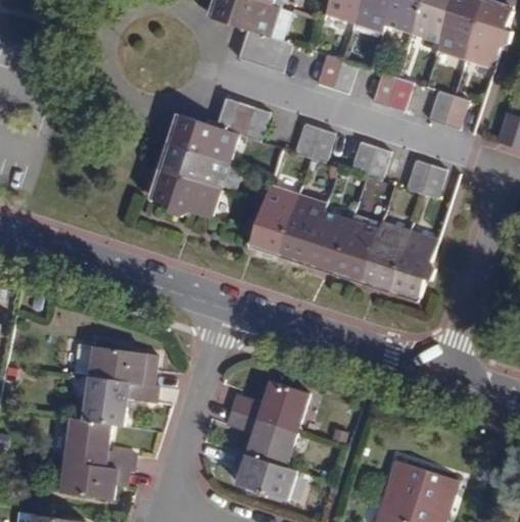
[(236,59),(251,64),(262,32),(270,35),(279,7),(269,4),(255,0),(227,0),(226,2),(219,0),(215,0),(209,15),(248,28),(236,59)]
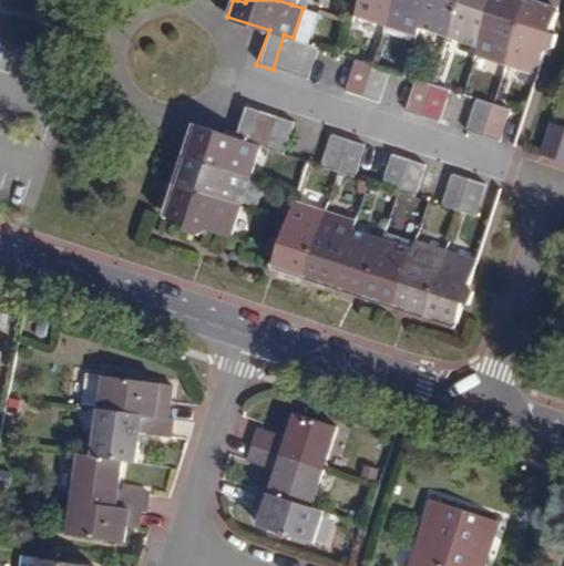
[(382,22),(390,0),(358,0),(355,13),(382,22)]
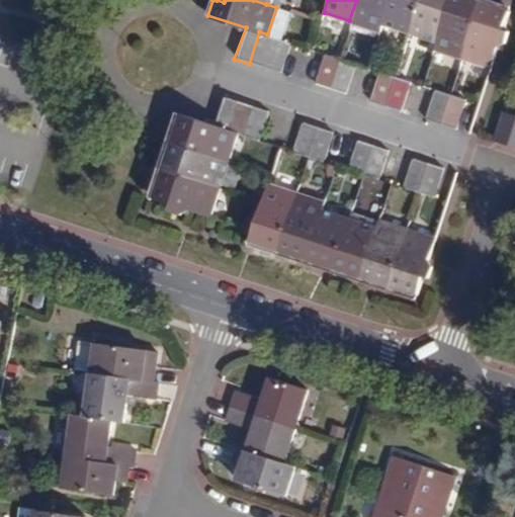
[(356,0),(349,20),(377,29),(379,21),(387,0),(356,0)]
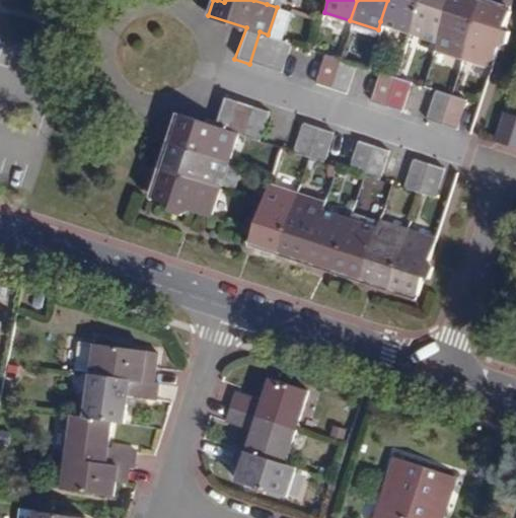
[(387,0),(380,21),(410,31),(419,0),(387,0)]
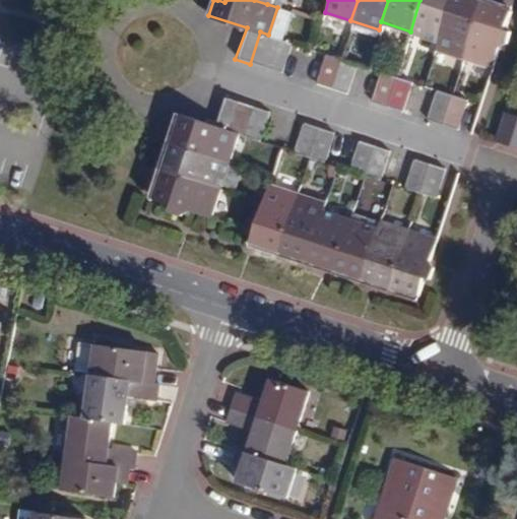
[(419,0),(410,31),(437,40),(450,2),(444,0),(419,0)]
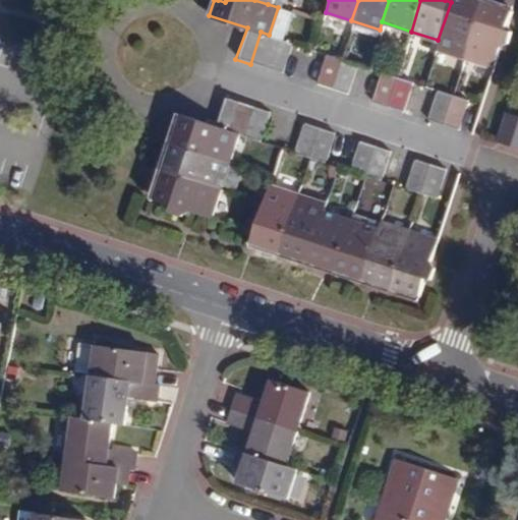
[(451,2),(438,40),(436,48),(463,56),(480,0),(464,0),(463,6),(451,2)]
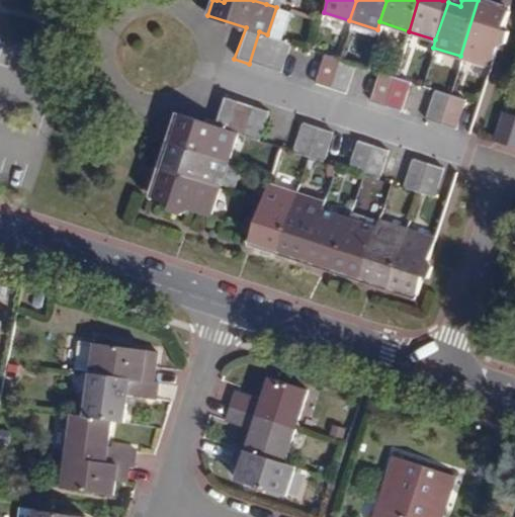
[(492,3),(482,0),(478,0),(460,56),(490,65),(504,20),(488,15),(492,3)]
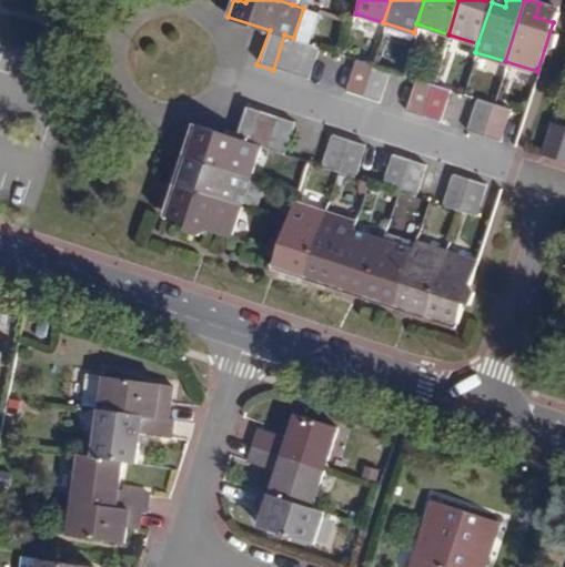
[(535,17),(553,22),(557,9),(540,3),(535,17)]
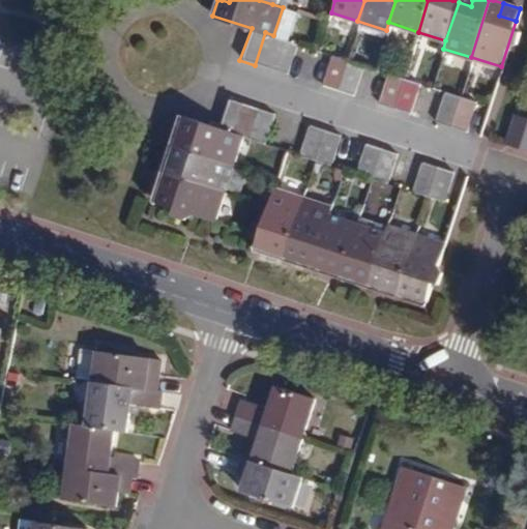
[(299,12),(283,7),(273,35),(282,37),(290,40),(299,12)]
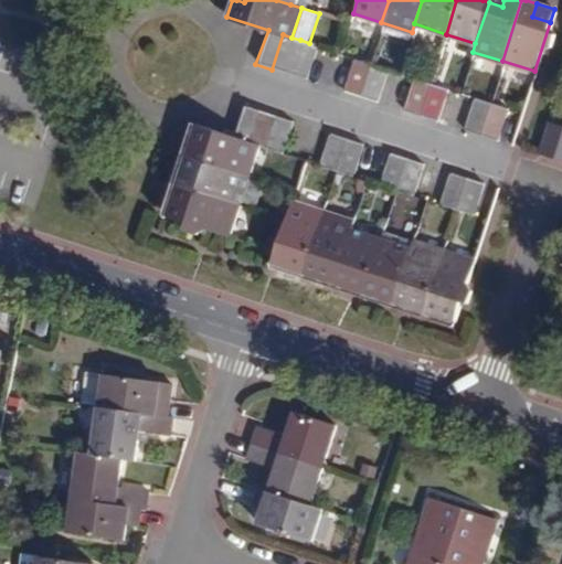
[(283,34),(272,70),(289,75),(300,40),(292,38),(283,34)]
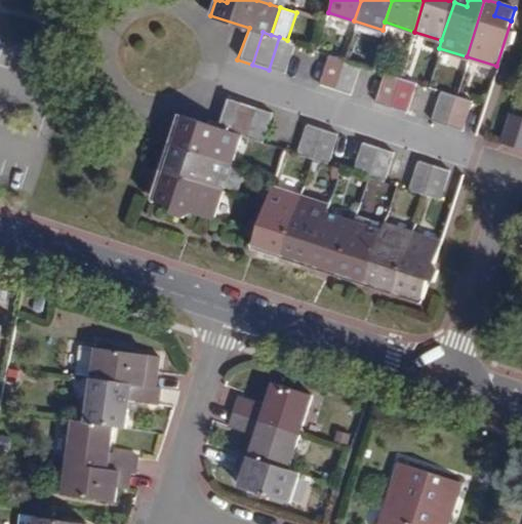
[(287,40),(279,37),(269,70),(283,74),(292,42),(287,40)]
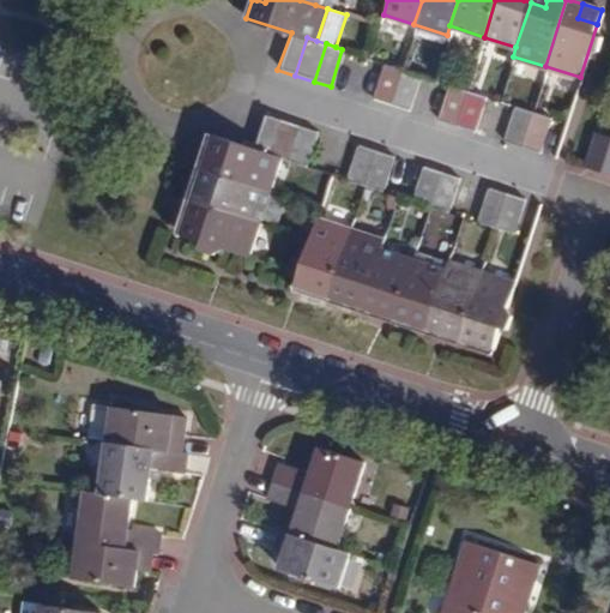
[(372,100),(388,104),(400,67),(384,62),(372,100)]
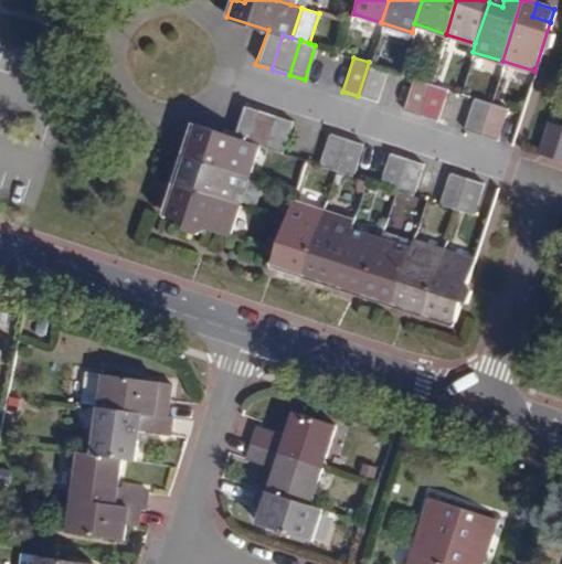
[(369,62),(358,96),(375,102),(386,68),(369,62)]
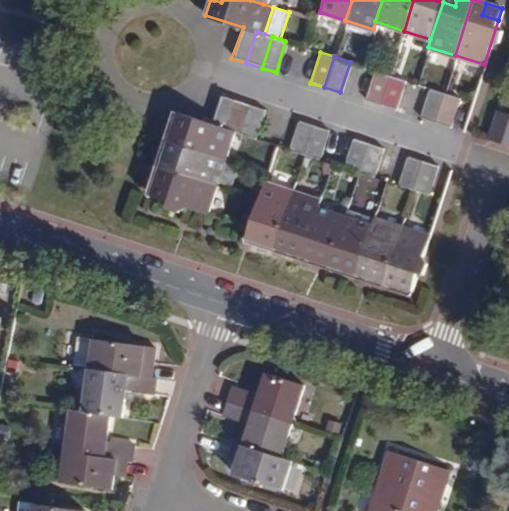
[(365,100),(380,105),(389,75),(375,70),(365,100)]
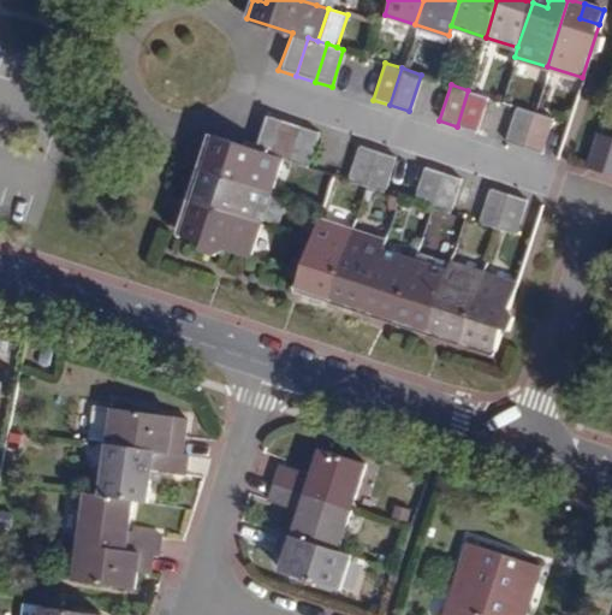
[(468,90),(457,126),(474,132),(486,96),(468,90)]
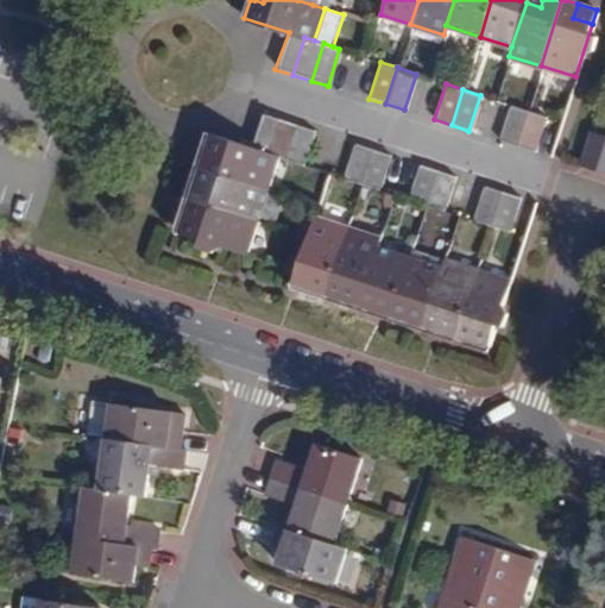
[(498,140),(515,145),(527,110),(509,105),(498,140)]
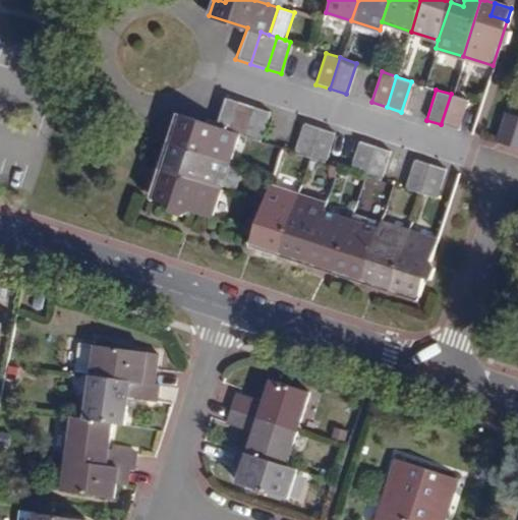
[(451,94),(441,124),(455,129),(465,98),(451,94)]
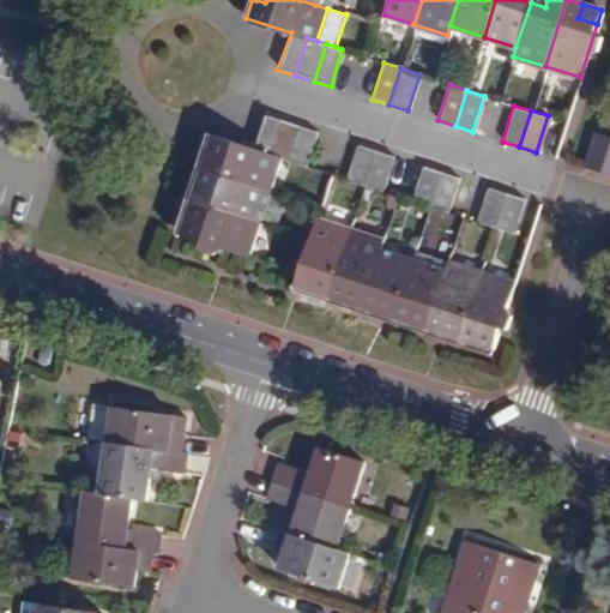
[(216,157),(211,174),(253,188),(264,192),(276,157),(269,155),(281,119),(264,114),(253,151),(210,136),(204,152),(216,157)]
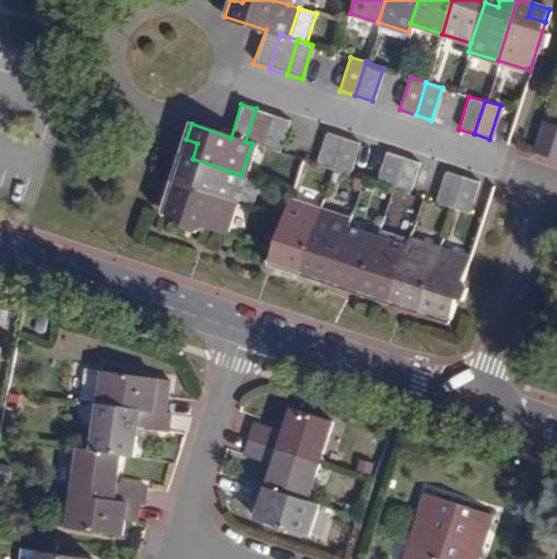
[(264,147),(274,115),(256,108),(245,141),(252,143),(264,147)]
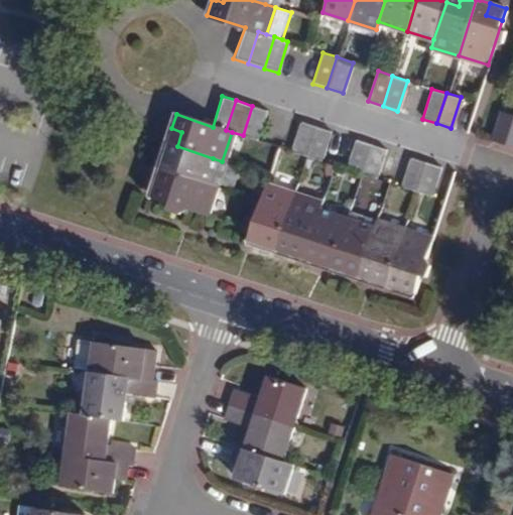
[(265,110),(252,106),(243,135),(255,140),(265,110)]
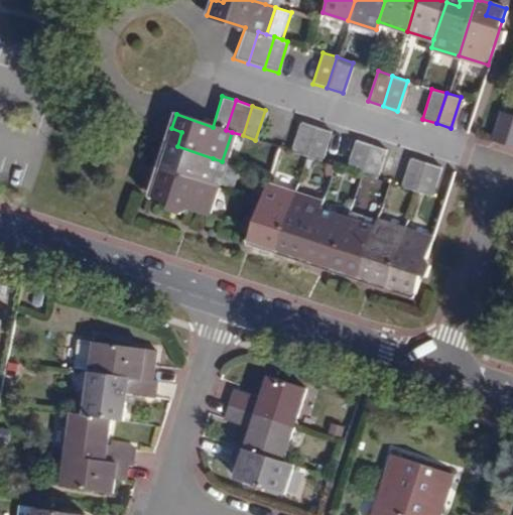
[(490,139),(512,147),(512,113),(499,109),(490,139)]
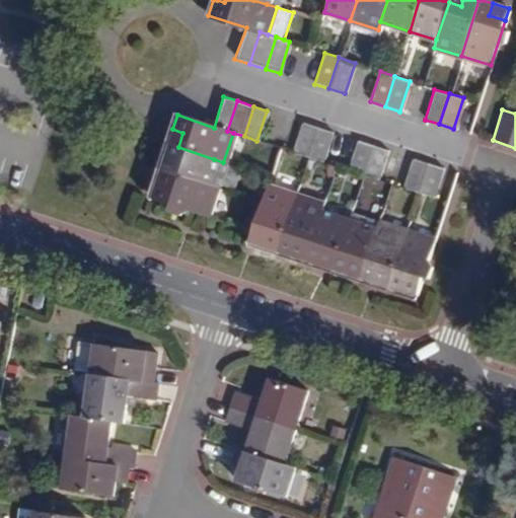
[(292,152),(307,157),(316,127),(301,122),(292,152)]
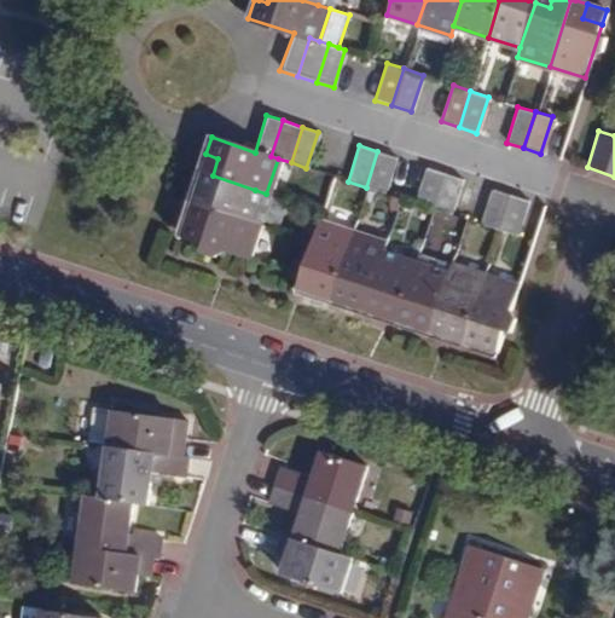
[(377,151),(366,188),(386,194),(396,157),(377,151)]
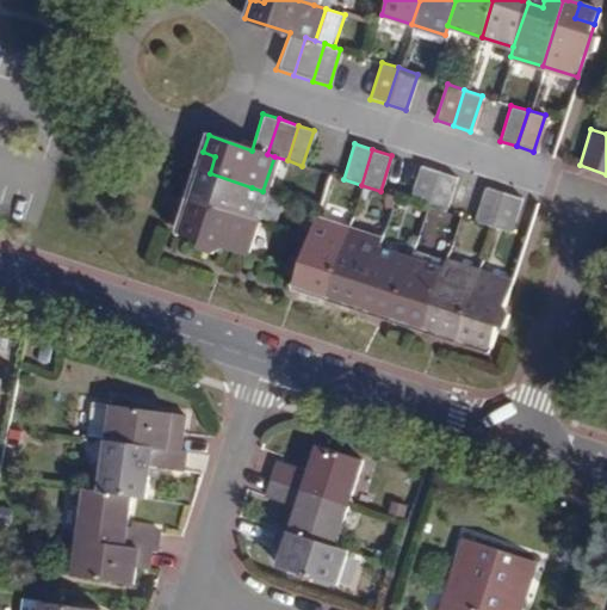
[(197,170),(210,173),(215,156),(203,152),(197,170)]
